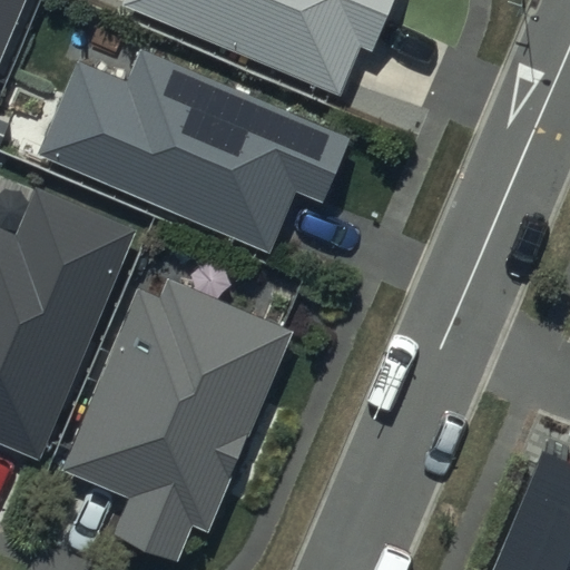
[(0,0),(0,65),(27,0),(0,0)]
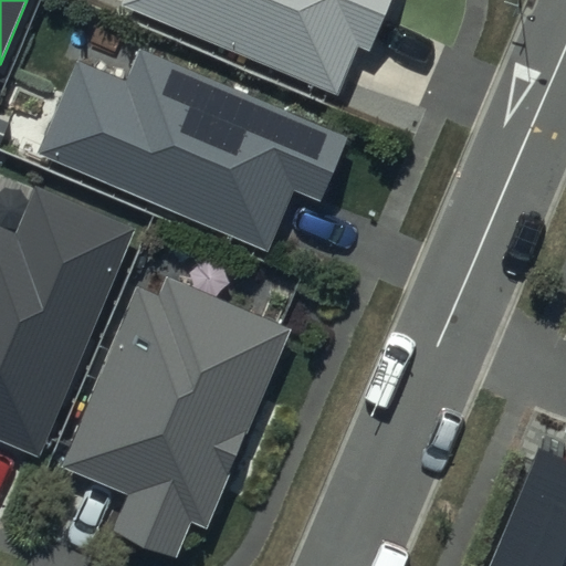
[(389,0),(122,0),(121,4),(336,95),(356,48),(368,52),(389,0)]
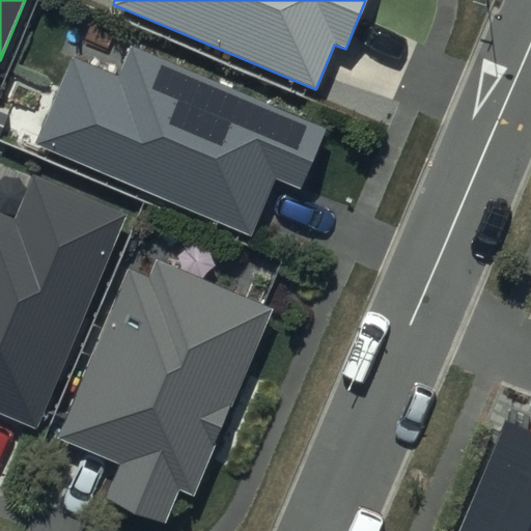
[(329,129),(131,46),(117,77),(72,58),(35,144),(250,234),(274,179),(303,191),(329,129)]
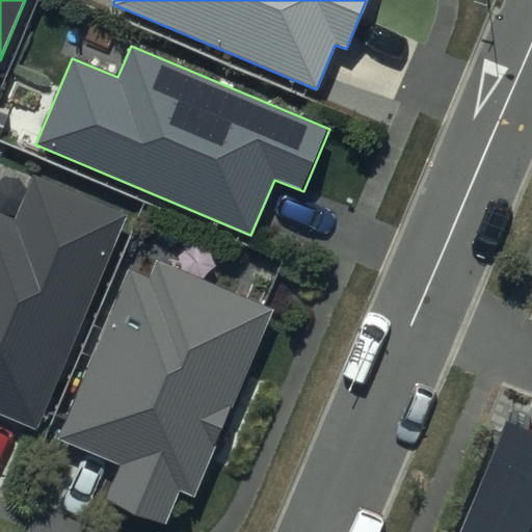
[(129,213),(33,174),(14,219),(0,213),(0,414),(38,429),(129,213)]
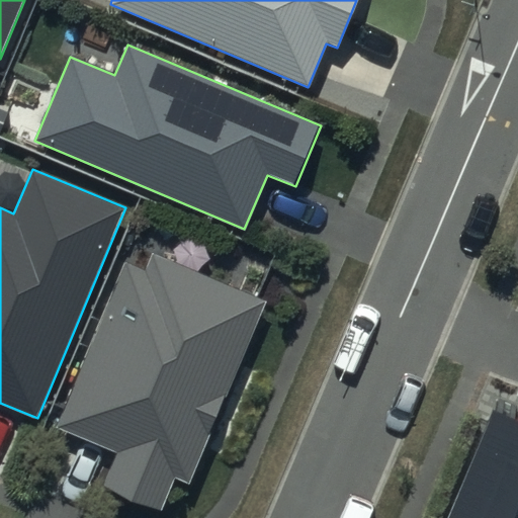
[(266,301),(150,252),(143,269),(126,262),(57,427),(117,452),(102,488),(161,512),(176,478),(189,484),(266,301)]
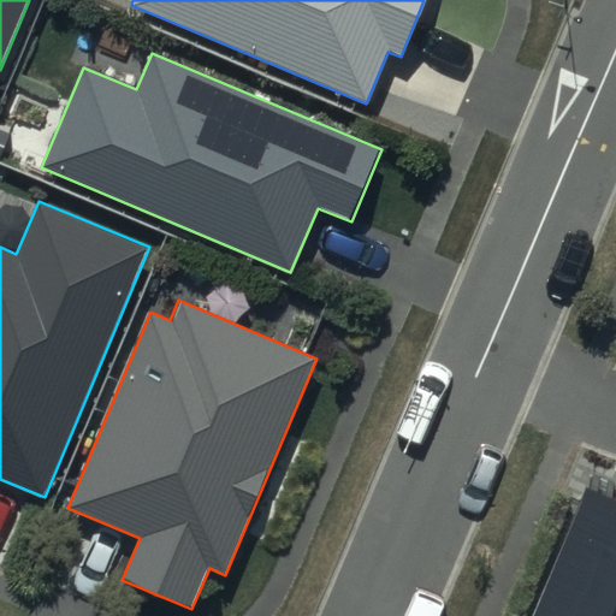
[(615,615),(615,449),(588,438),(519,609),(535,615),(615,615)]
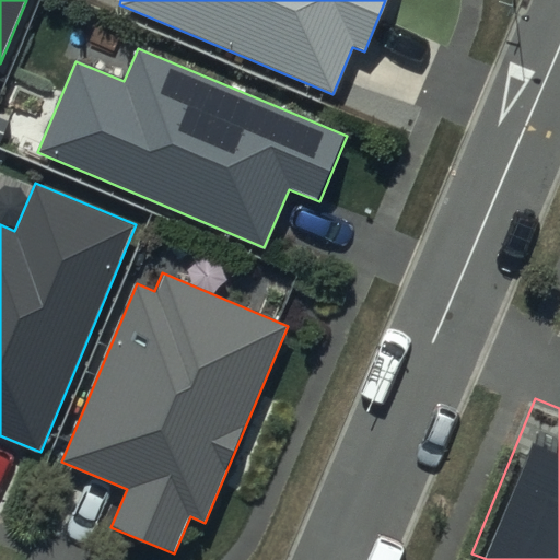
All buildings are outlined.
